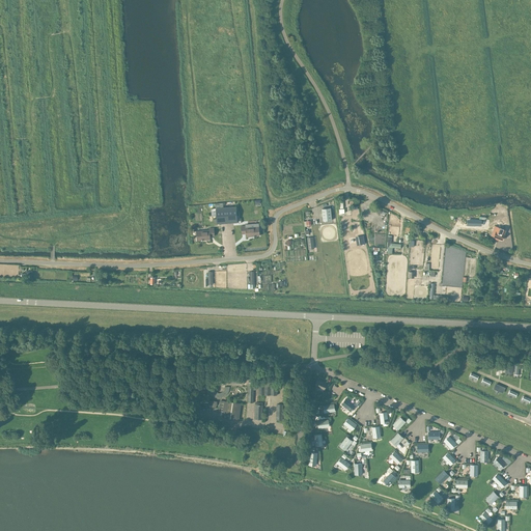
[(235,206),(216,208),(217,224),(236,222),(235,206)]
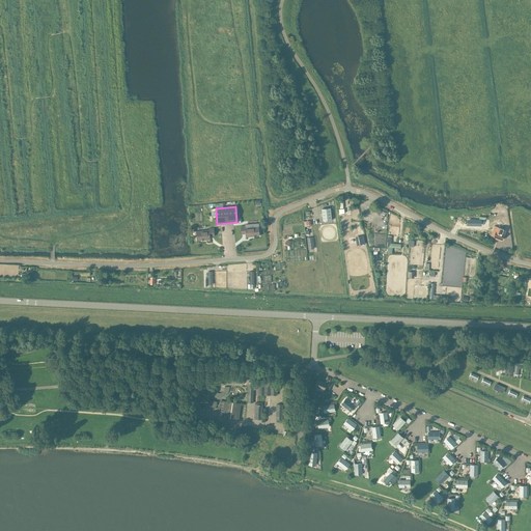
[(323,221),(332,220),(330,207),(322,208),(323,221)]
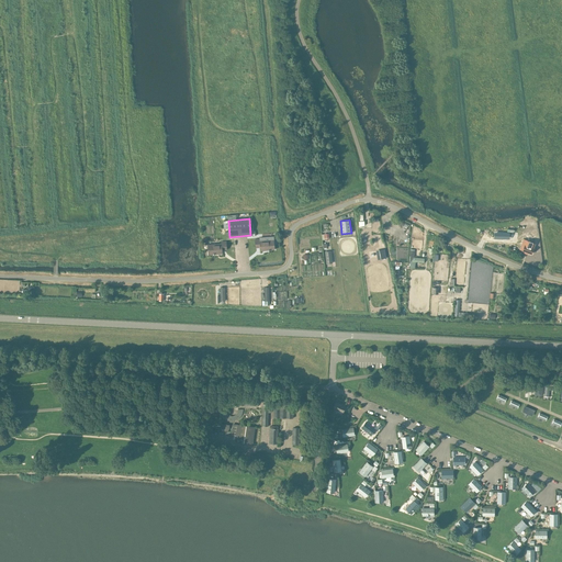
[(260,240),(260,239),(255,239),(256,248),(260,247),(260,250),(274,249),(273,239),(260,240)]
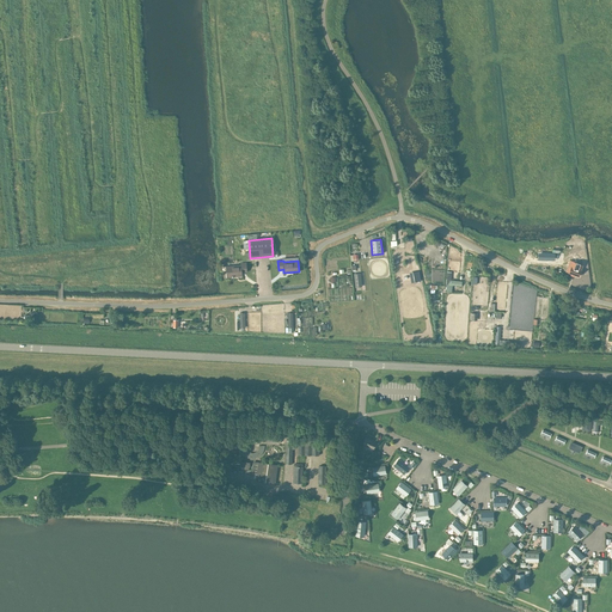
[(579,276),(581,270),(577,269),(580,265),(569,262),(565,271),(571,274),(570,275),(574,276),(574,275),(579,276)]
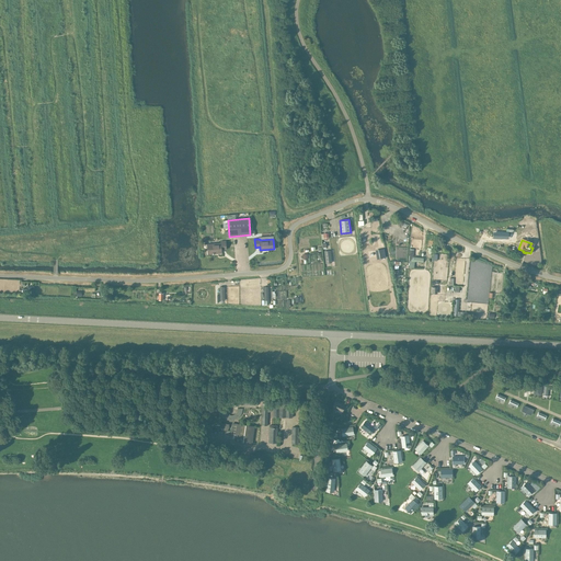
[(208,254),(221,253),(221,250),(226,250),(226,241),(220,241),(221,243),(207,244),(208,254)]
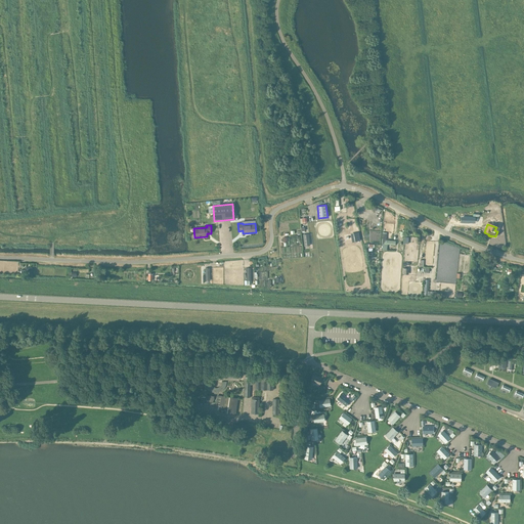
[(317,376),(318,373),(314,372),(313,375),(309,383),(310,383),(311,382),(319,385),(322,378),(317,376)]
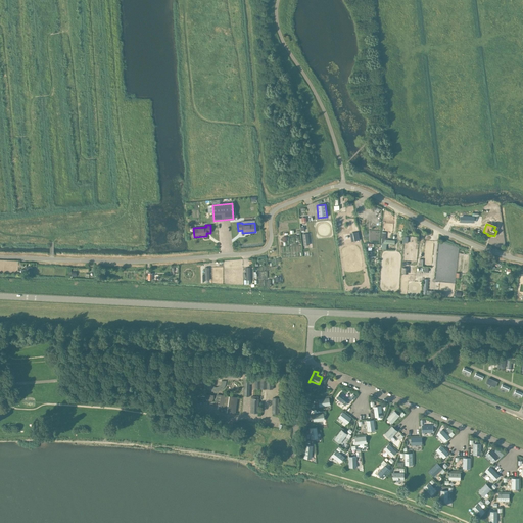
[(273,389),(273,377),(254,376),(254,389),(273,389)]
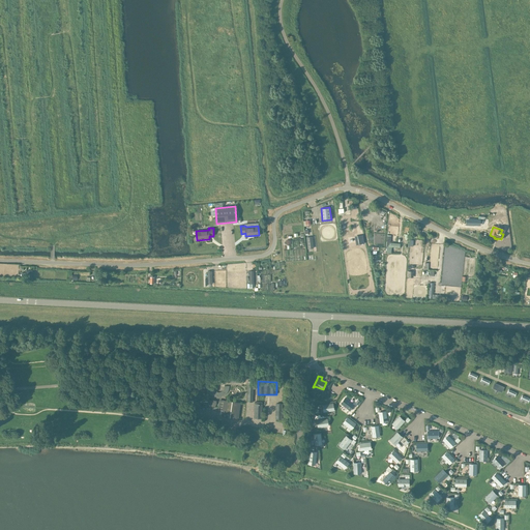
[(229,389),(229,386),(225,386),(225,387),(224,389),(223,391),(221,392),(218,392),(216,392),(215,391),(214,389),(213,389),(209,391),(210,393),(212,394),(213,395),(215,396),(218,398),(222,396),(224,395),(226,393),(228,391),(229,389)]
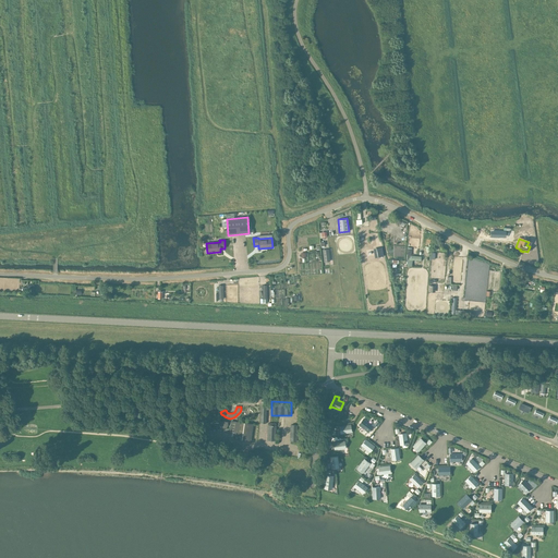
[(368,432),(373,426),(363,419),(359,424),(368,432)]
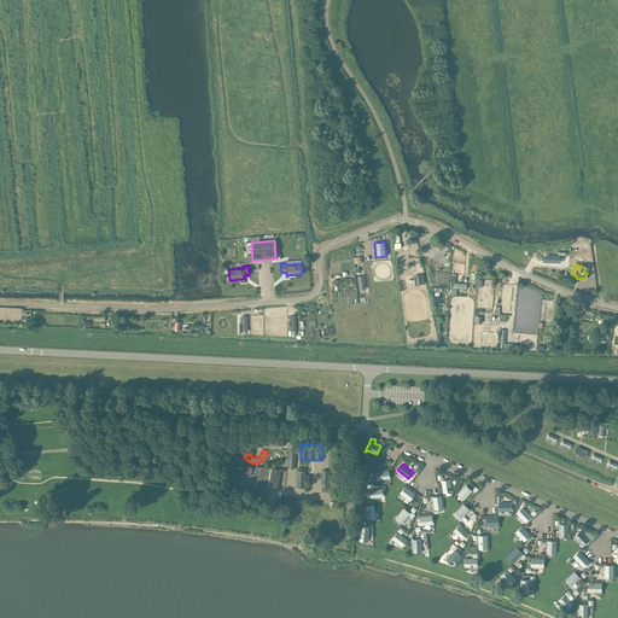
[(278,489),(280,472),(280,470),(261,467),(261,468),(260,477),(258,485),(278,489)]
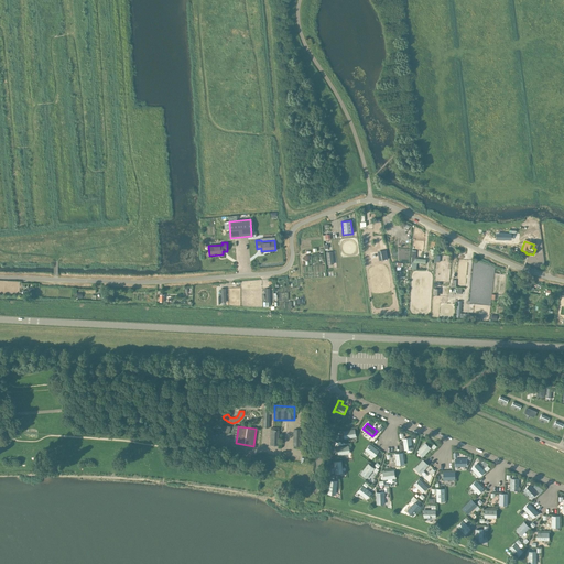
[(279,430),(279,427),(271,427),(271,430),(270,445),(279,446),(279,430)]
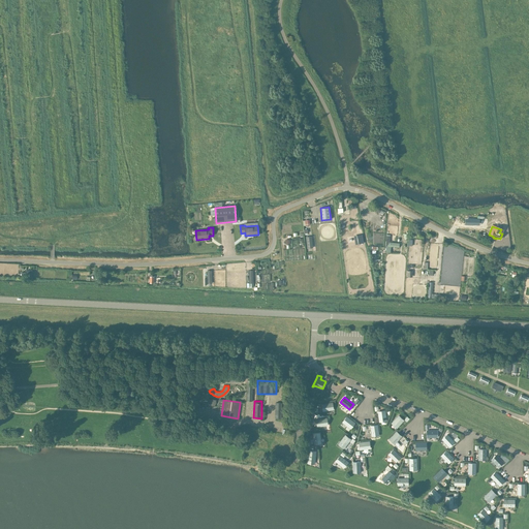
[(297,415),(297,407),(288,407),(287,415),(297,415)]
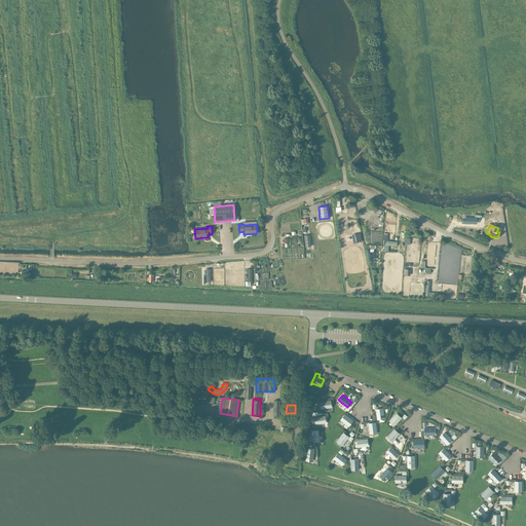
[(395,425),(402,418),(397,413),(389,421),(395,425)]
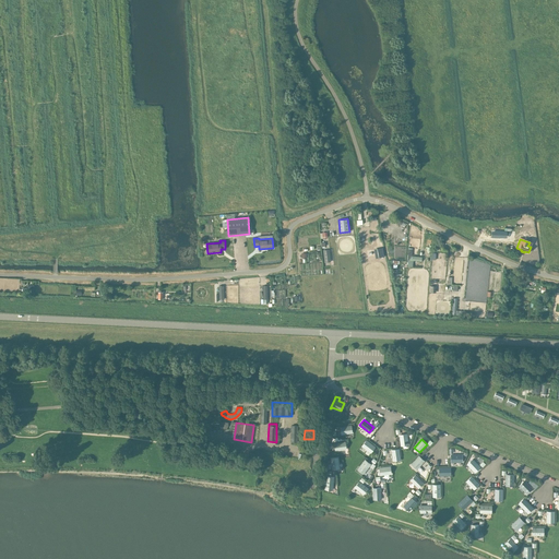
[(370,453),(375,447),(366,440),(361,445),(370,453)]
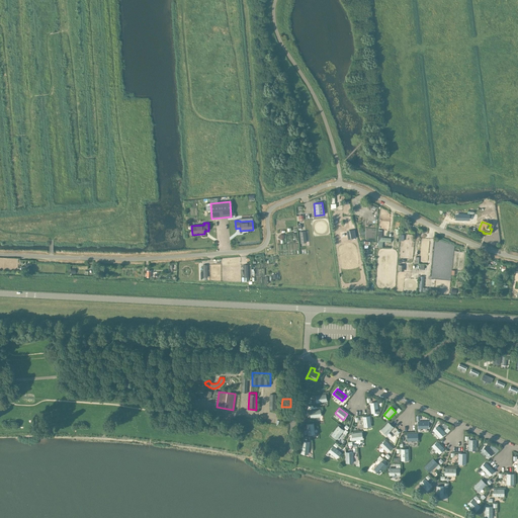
[(386,435),(394,426),(390,422),(381,430),(386,435)]
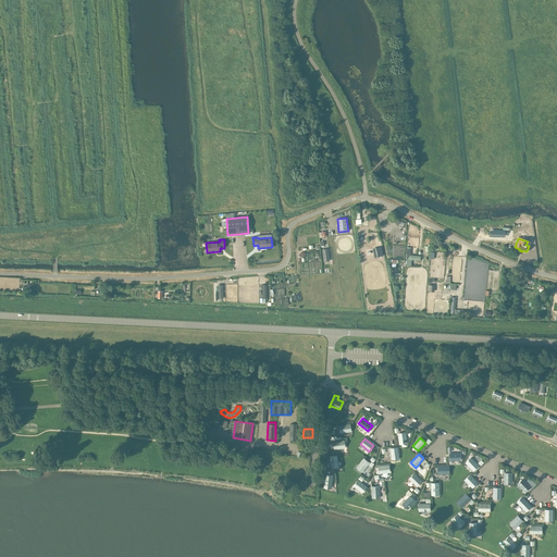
[(337,456),(329,457),(331,468),(338,468),(337,456)]
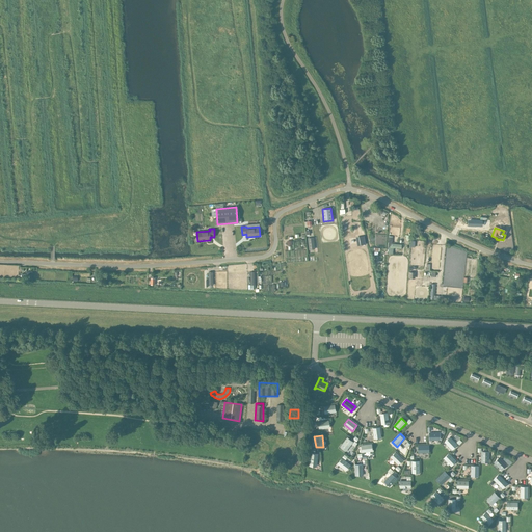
[(346,451),(352,442),(347,437),(340,447),(346,451)]
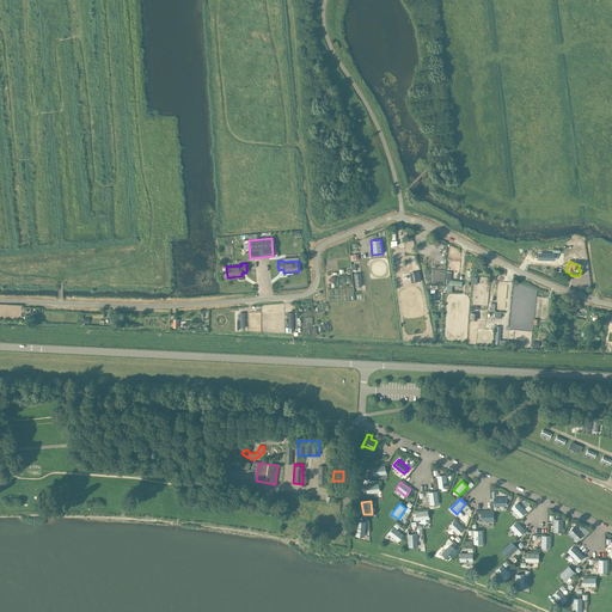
[(520,516),(526,512),(518,503),(512,508),(520,516)]
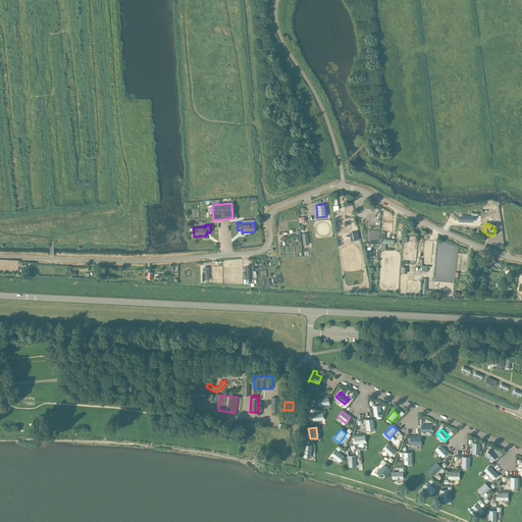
[(396,451),(387,444),(384,448),(383,449),(384,450),(390,456),(396,451)]
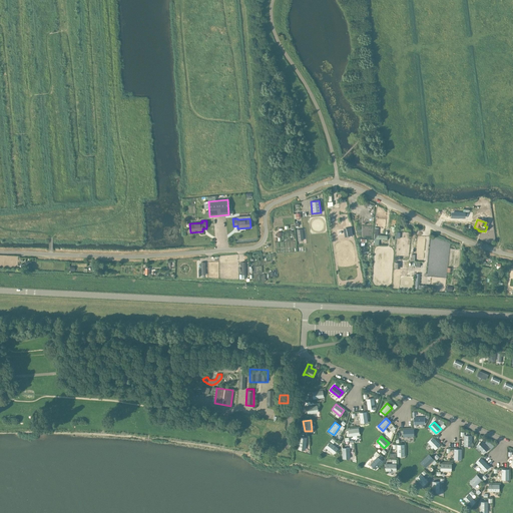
[(435,449),(440,445),(433,437),(428,442),(435,449)]
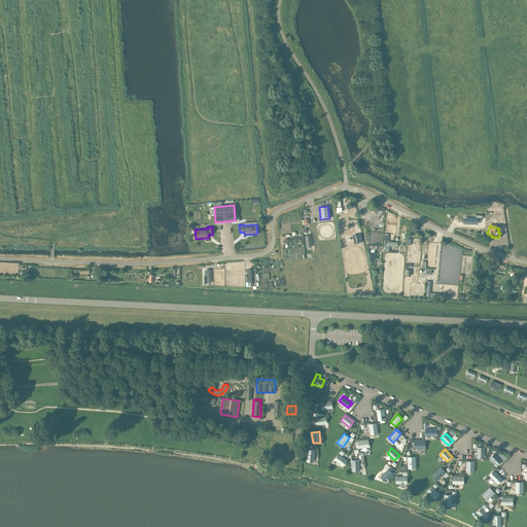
[(490,458),(497,465),(501,460),(494,453),(490,458)]
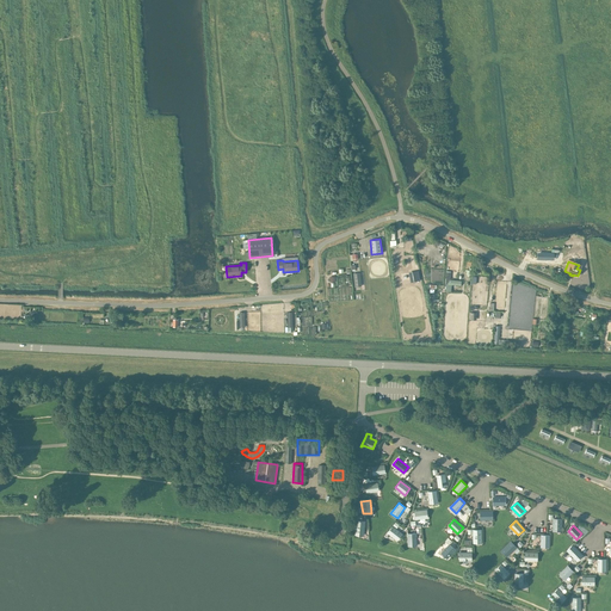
[(402,534),(393,526),(389,531),(388,531),(387,532),(388,534),(389,535),(389,534),(397,541),(402,534)]
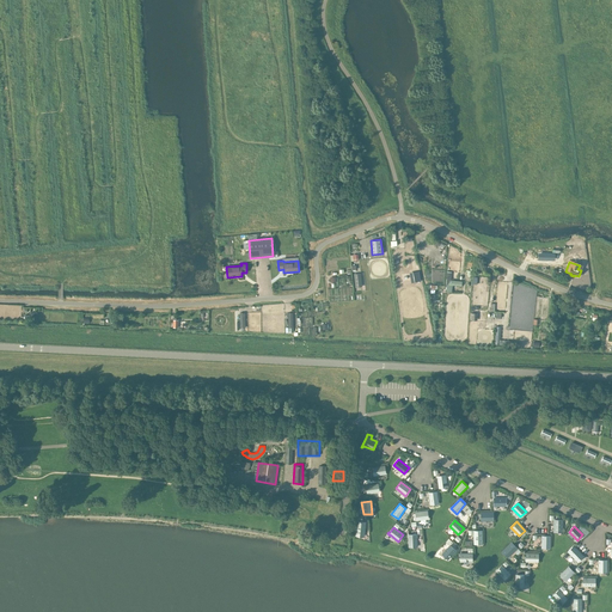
[(507,557),(516,548),(512,543),(502,551),(507,557)]
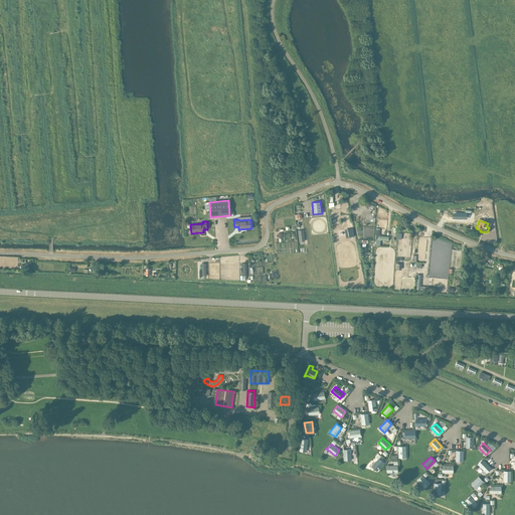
[(377,471),(383,463),(378,459),(372,467),(377,471)]
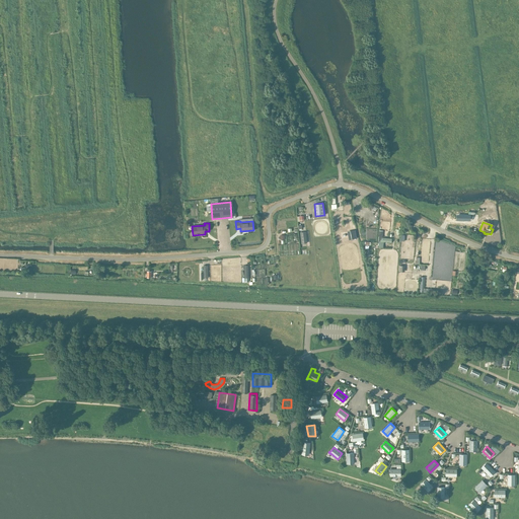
[(487,463),(482,467),(490,476),(495,471),(487,463)]
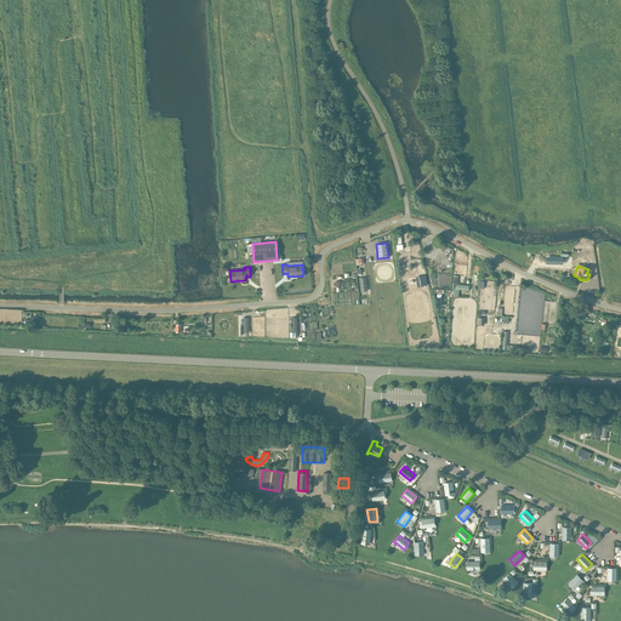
[(518,582),(510,574),(505,577),(503,579),(503,580),(505,581),(512,588),(518,582)]
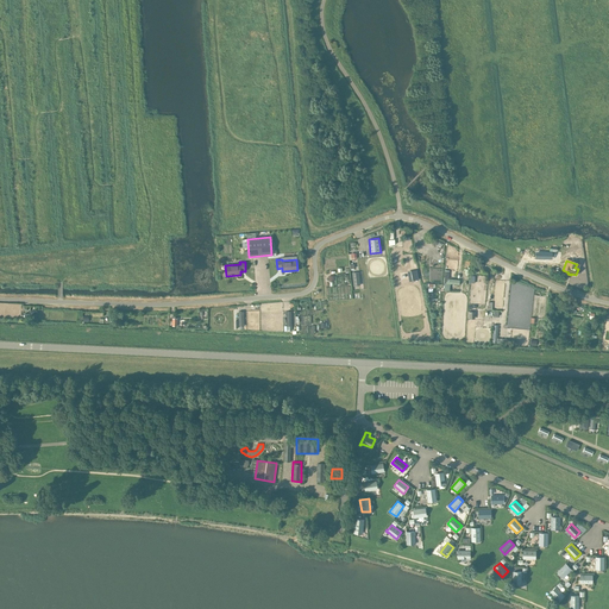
[(563,578),(571,570),(566,564),(557,572),(563,578)]
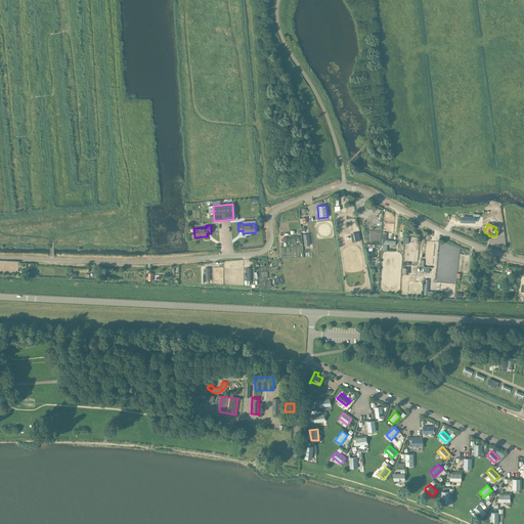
[(479,506),(478,505),(475,508),(474,508),(473,509),(473,510),(474,511),(475,511),(479,515),(479,516),(480,517),(481,517),(482,516),(485,512),(480,507),(479,506)]
